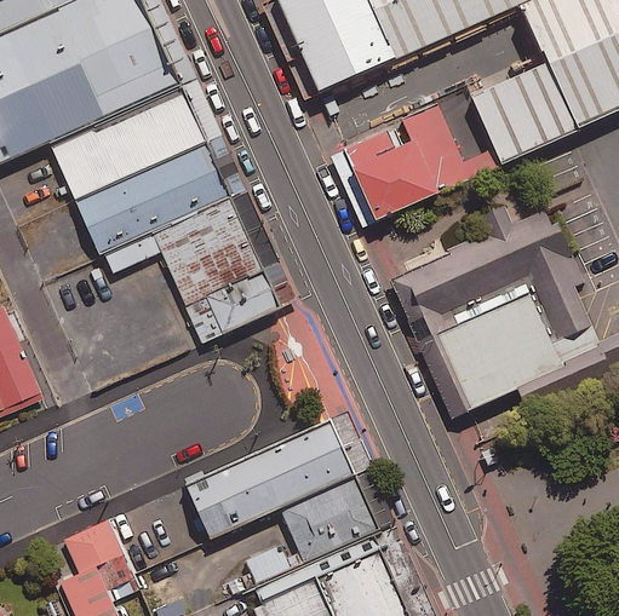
[(0,0),(0,33),(72,0),(0,0)]
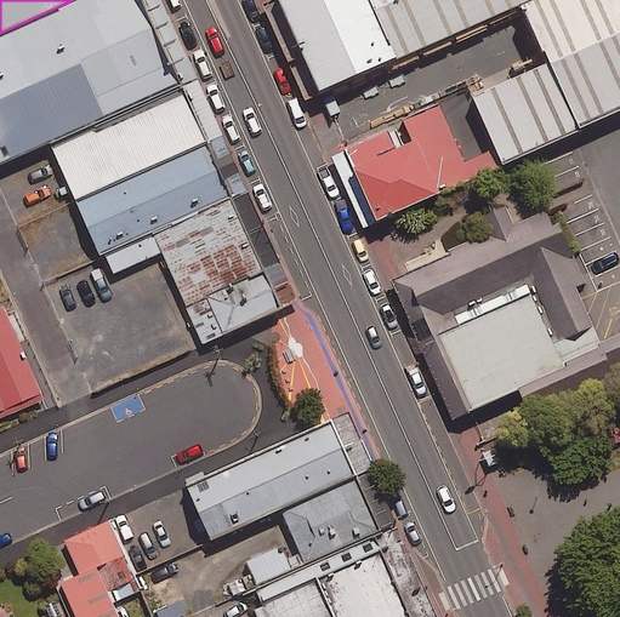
[(180,83),(141,0),(72,0),(0,33),(0,163),(49,142),(180,83)]
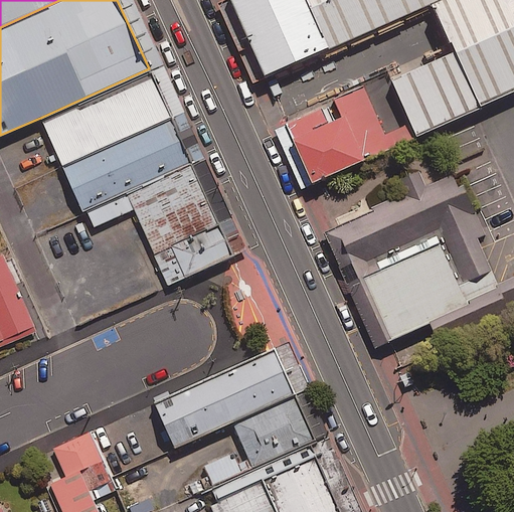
[(431,3),(437,0),(228,0),(264,77),(431,3)]
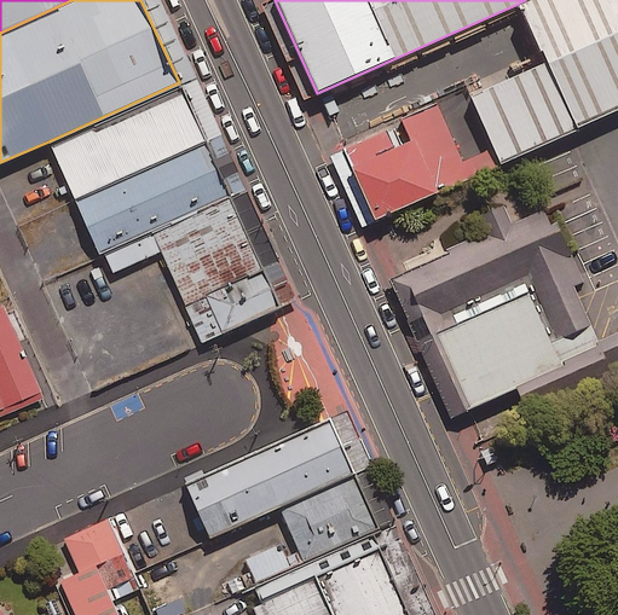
[(525,0),(518,4),(544,62),(468,96),(492,146),(500,164),(617,111),(617,0),(525,0)]
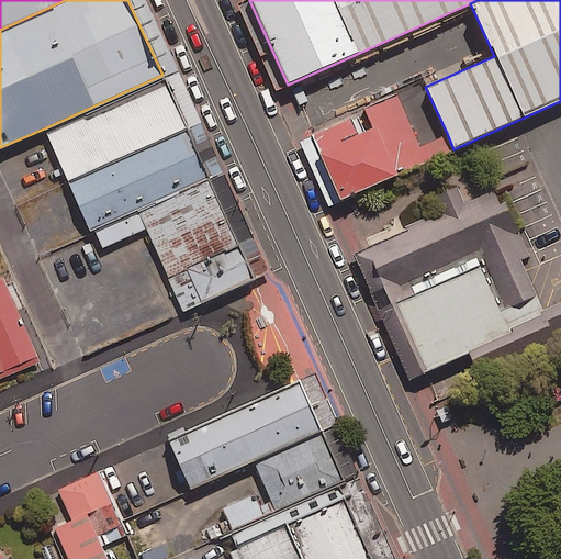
[(188,129),(163,75),(44,129),(68,181),(188,129)]
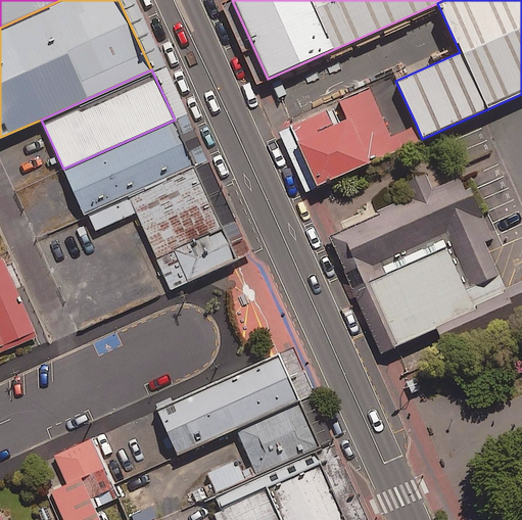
[(392,135),(368,81),(293,114),(290,125),(318,186),(422,139),(416,124),(392,135)]
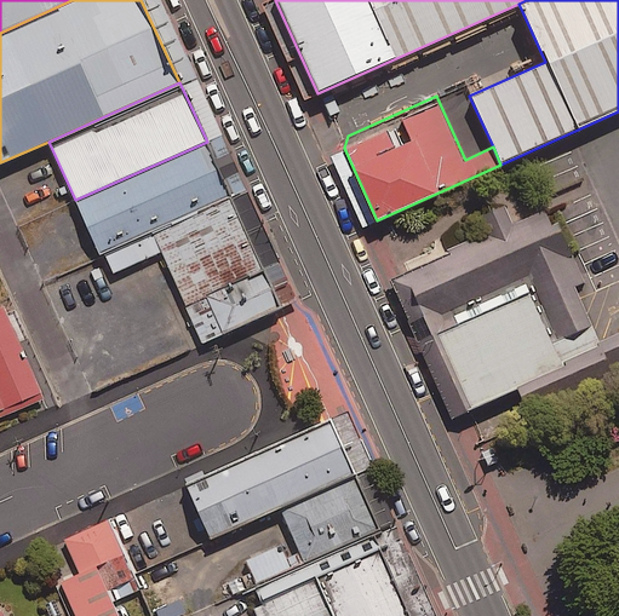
[(231,196),(207,142),(75,200),(99,255),(152,232),(231,196)]
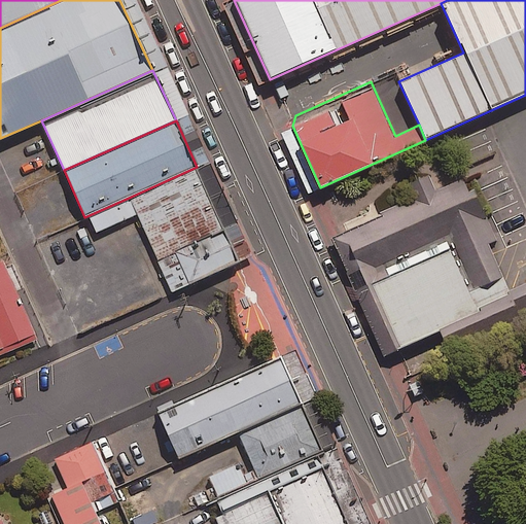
[(239,262),(197,167),(129,198),(171,291),(239,262)]
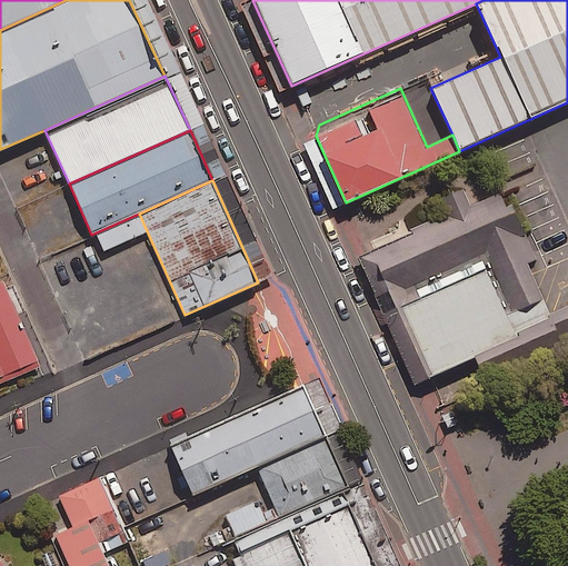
[(448,216),(370,251),(428,378),(475,356),(485,377),(567,338),(567,306),(551,314),(528,262),(538,258),(514,204),(507,207),(500,192),(471,205),(464,188),(440,198),(448,216)]
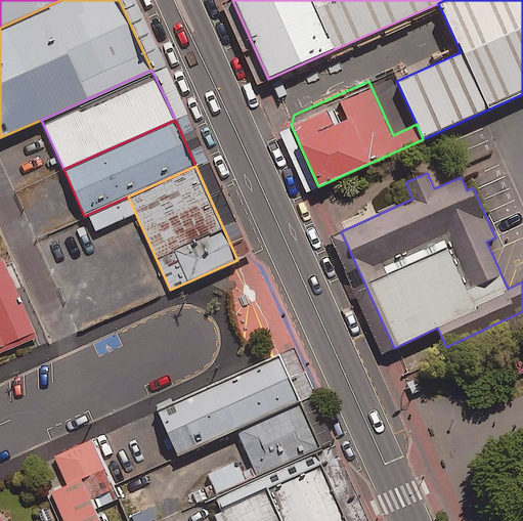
[(4,257),(0,258),(0,342),(36,327),(4,257)]
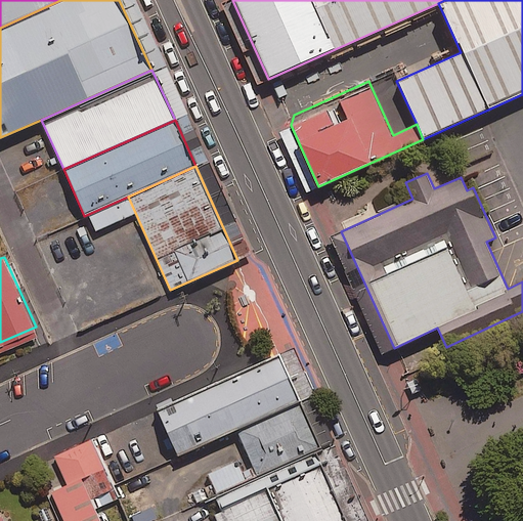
[(303,396),(282,350),(160,404),(180,451),(240,425),(303,396)]
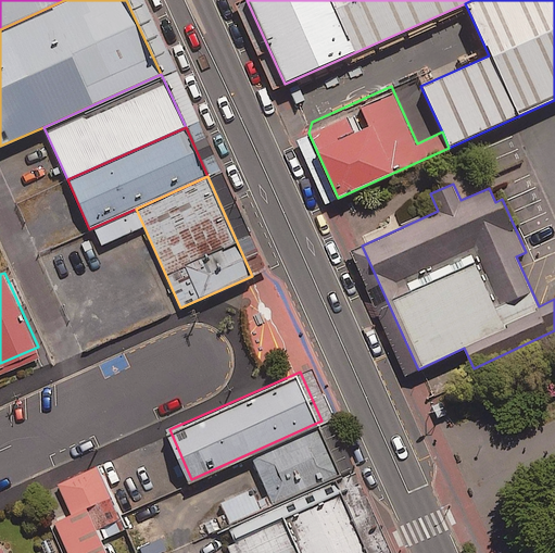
[(344,472),(322,420),(254,451),(277,502),(344,472)]
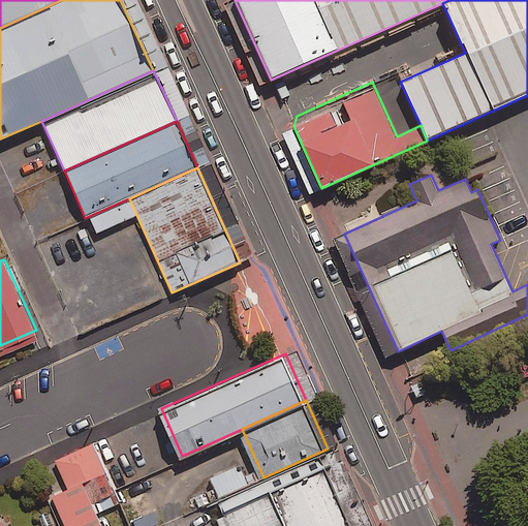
[(114,491),(93,443),(57,459),(69,488),(52,495),(65,525),(102,525),(92,500),(114,491)]
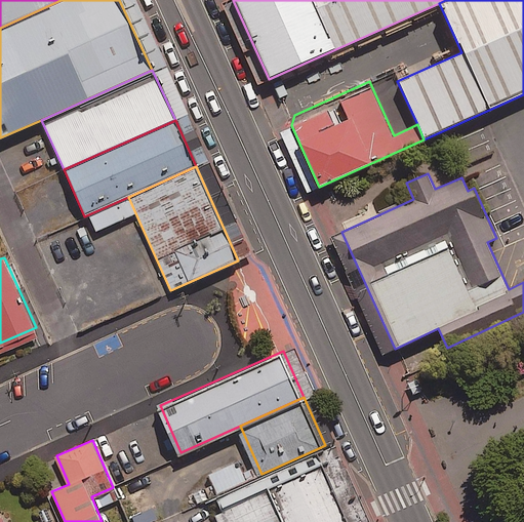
[(359,521),(325,445),(262,474),(218,494),(231,521),(359,521)]
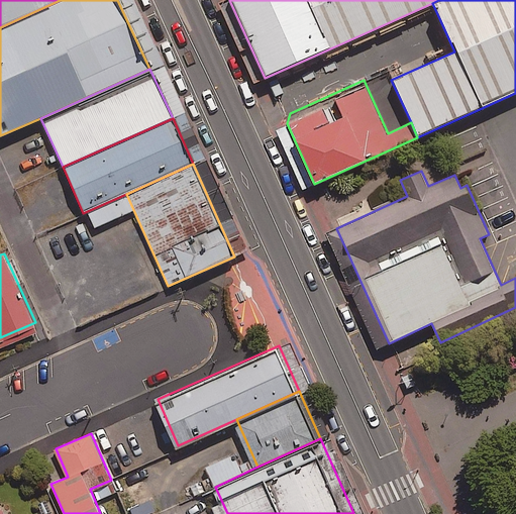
[(153,490),(146,475),(130,482),(137,497),(153,490)]
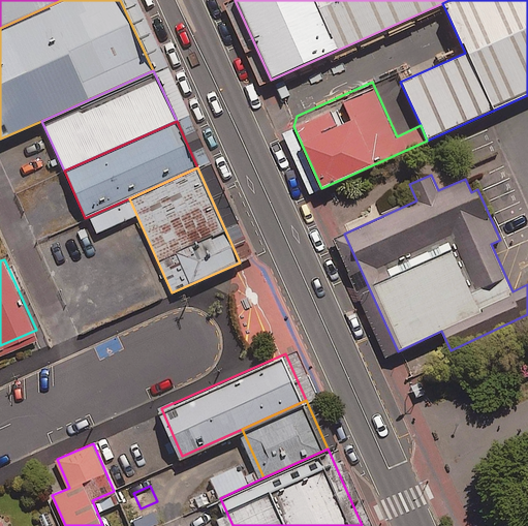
[(153,525),(164,521),(158,506),(142,514),(147,525),(153,525)]
